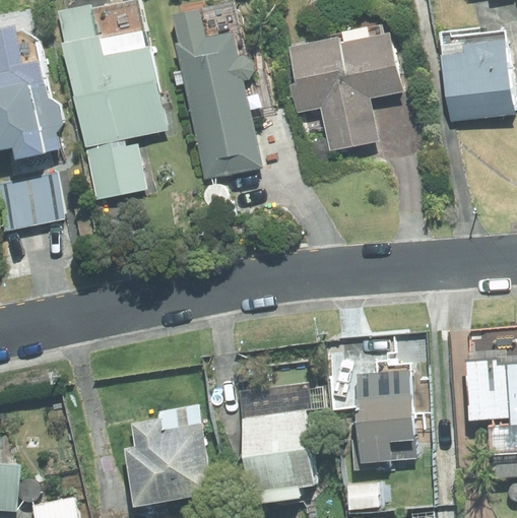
[(57,12),(95,199),(146,189),(137,143),(113,148),(112,141),(168,130),(151,48),(146,48),(143,33),(100,41),(92,5),(57,12)]
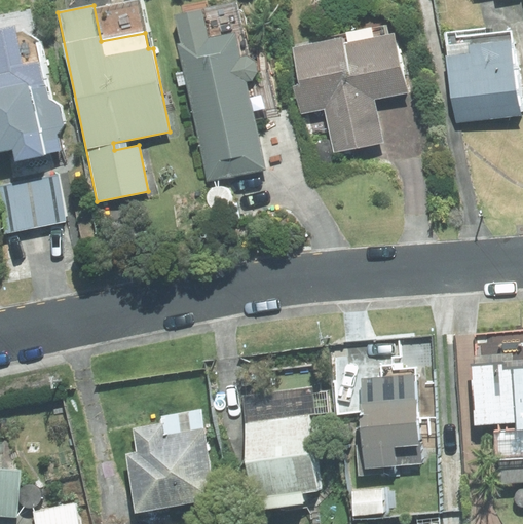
[(184,71),(175,73),(178,86),(187,84),(206,181),(264,170),(247,81),(254,79),(259,73),(257,62),(249,57),(243,58),(237,33),(211,37),(206,10),(178,15),(182,43),(179,44),(184,71)]
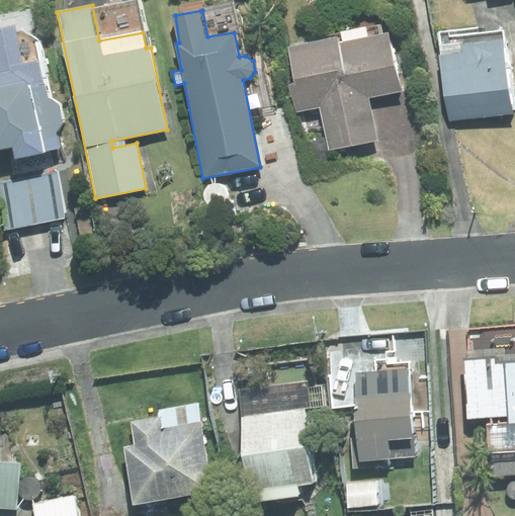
[(464,46),(464,54),(440,56),(448,121),(514,113),(504,31),(476,34),(475,27),(440,31),(442,49),(464,46)]
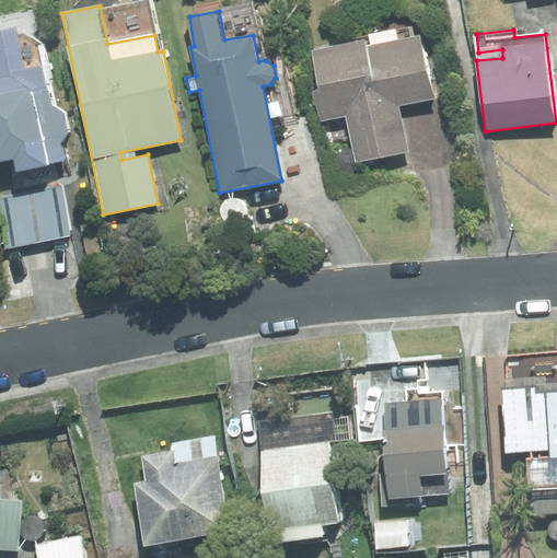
[(35,54),(42,44),(27,35),(21,45),(9,37),(0,38),(0,161),(56,151),(67,135),(62,113),(54,106),(45,59),(35,54)]
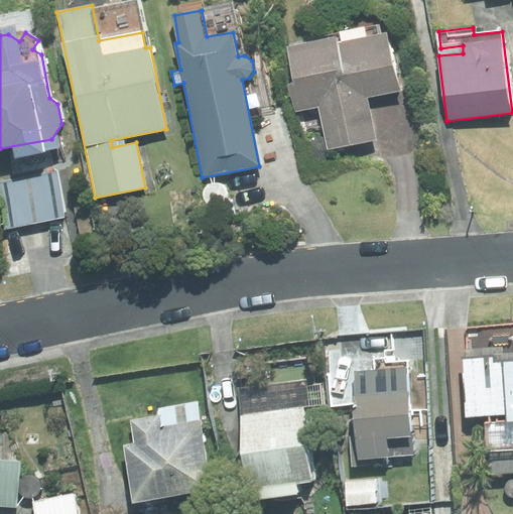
[(289,47),(296,83),(290,84),(295,112),(318,107),(326,148),(374,140),(367,98),(401,92),(391,34),(340,43),(339,38),(289,47)]
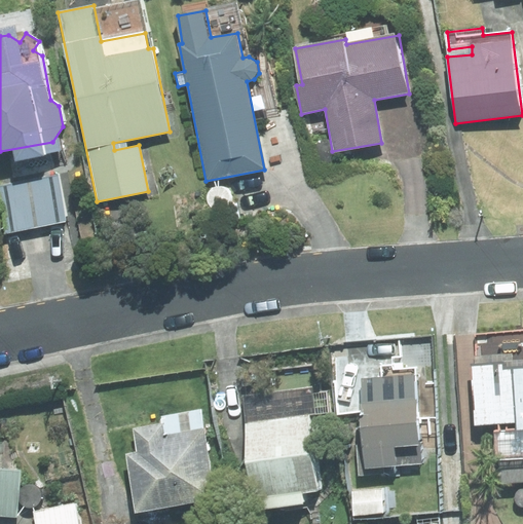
[(57,174),(0,184),(0,209),(5,233),(66,221),(57,174)]
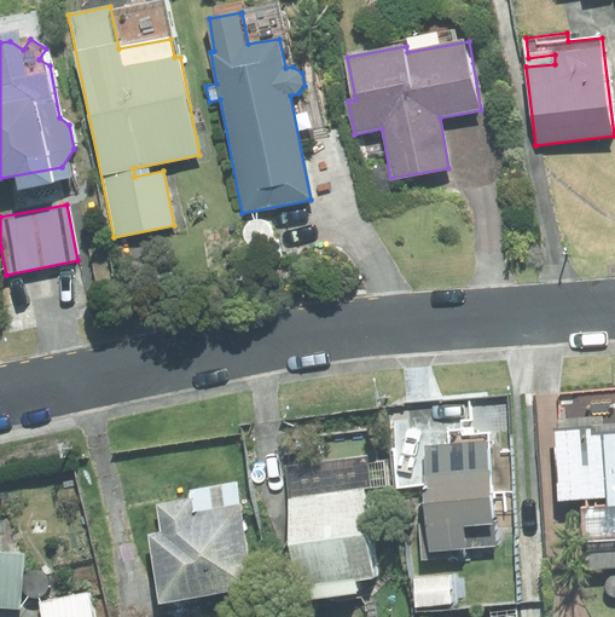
[(595,427),(556,430),(560,502),(585,501),(589,569),(614,568),(614,432),(595,433),(595,427)]
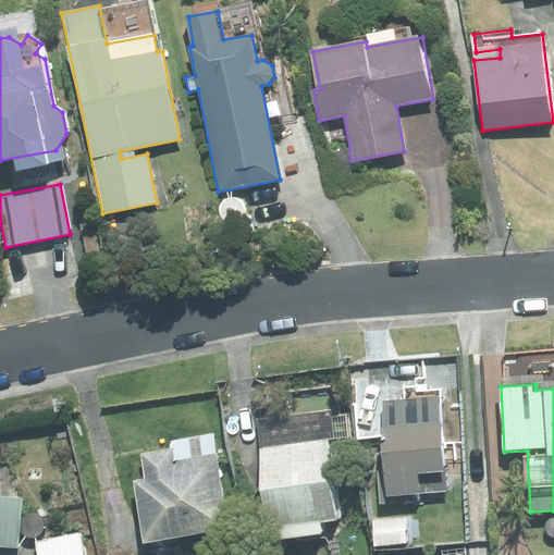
[(258,430),(272,541),(323,534),(321,523),(339,521),(325,421),(258,430)]
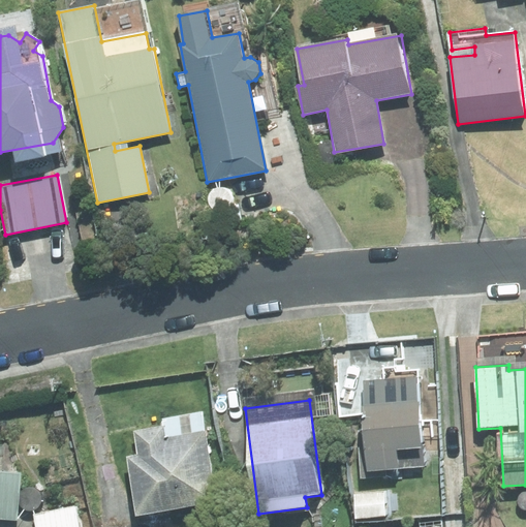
[(367,445),(357,446),(360,479),(385,478),(384,470),(401,468),(400,451),(424,450),(421,402),(364,407),(367,445)]
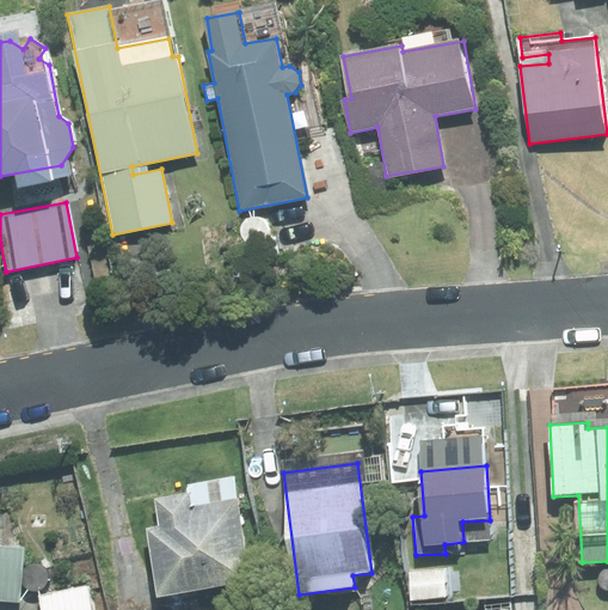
[(161,526),(147,530),(161,599),(252,580),(232,479),(188,486),(189,493),(155,500),(161,526)]
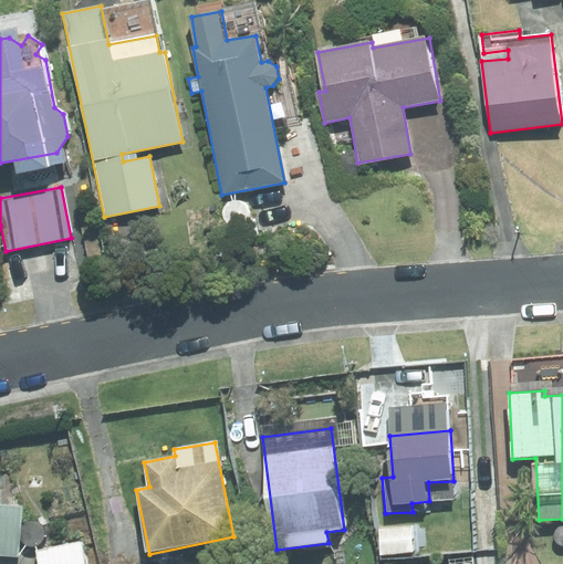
[(0,554),(18,557),(22,507),(0,503),(0,554)]
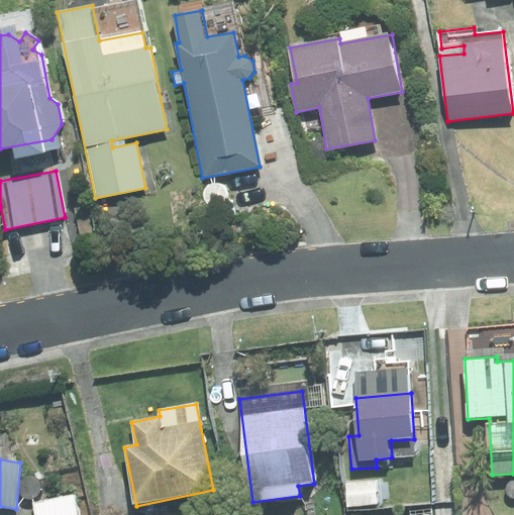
[(31,500),(33,514),(76,514),(72,492),(31,500)]
